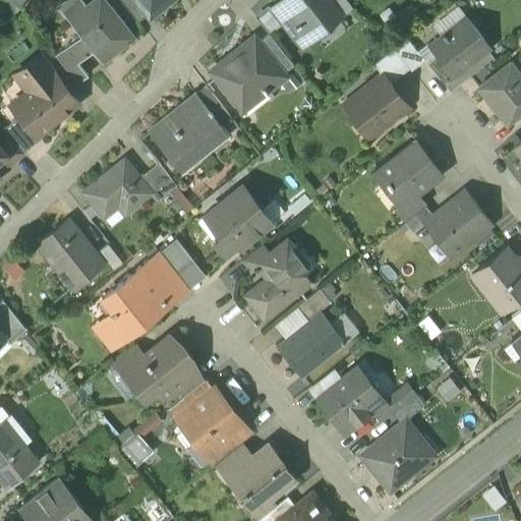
[(12,0),(0,0),(0,6),(10,18),(20,8),(12,0)]
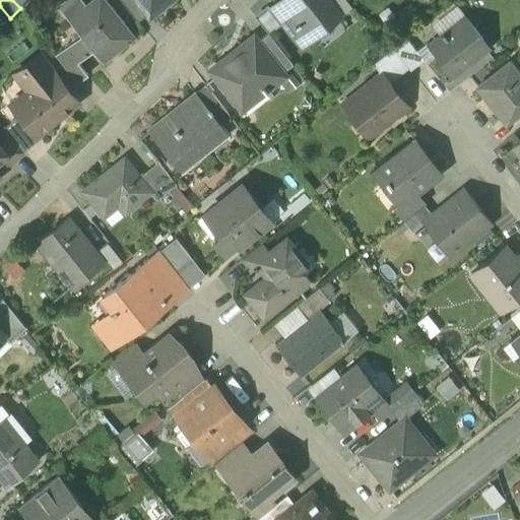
[(12,0),(20,8),(28,0),(12,0)]
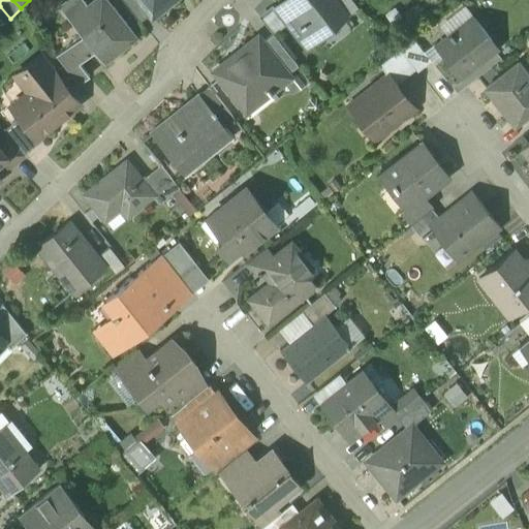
[(106,0),(102,0),(91,9),(85,2),(66,17),(81,35),(65,47),(78,63),(80,62),(95,50),(105,62),(136,39),(106,0)]
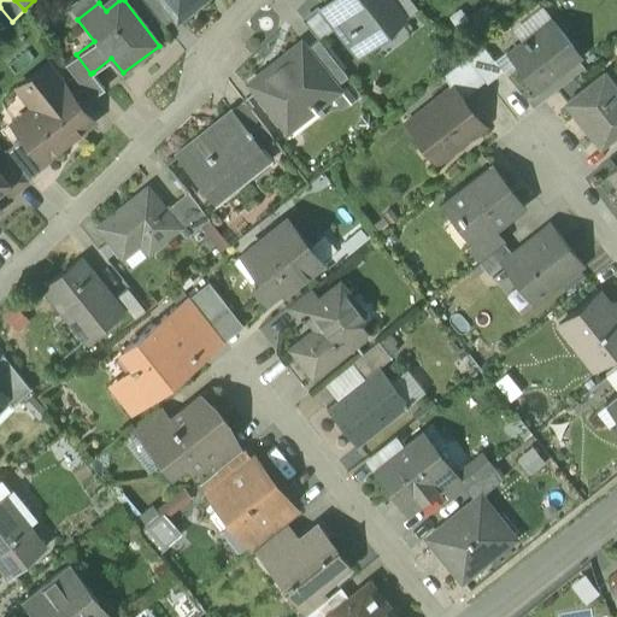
[(144,0),(164,24),(174,17),(160,0),(144,0)]
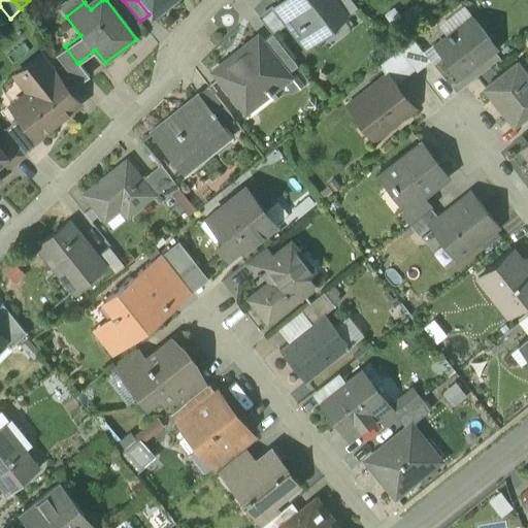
[(172,0),(137,0),(149,14),(151,18),(172,0)]
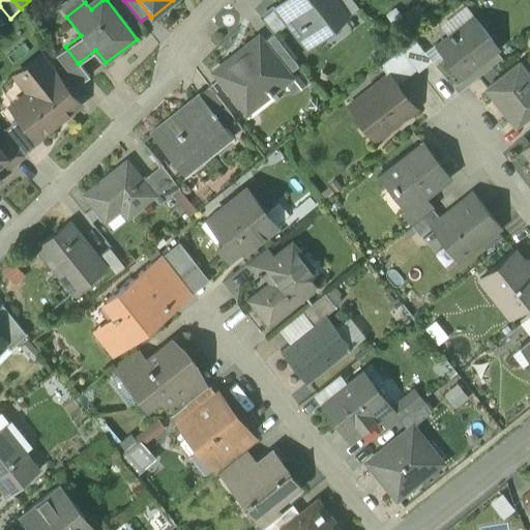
[(336,0),(284,0),(275,7),(306,46),(348,13),(336,0)]
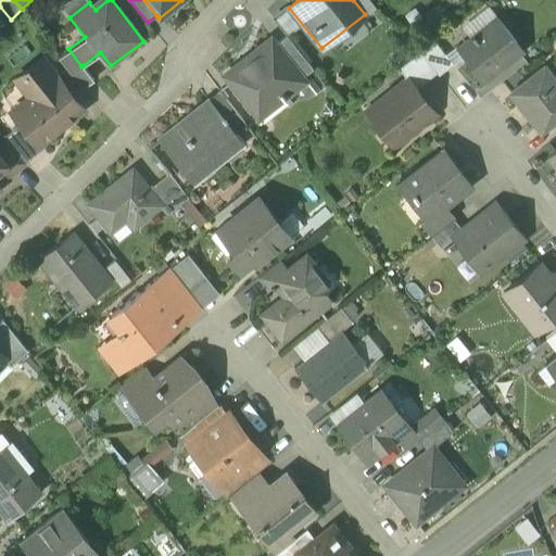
[(498,20),(476,37),(474,34),(472,36),(474,36),(458,48),(483,80),(522,50),(497,16),(496,17),(498,20)]
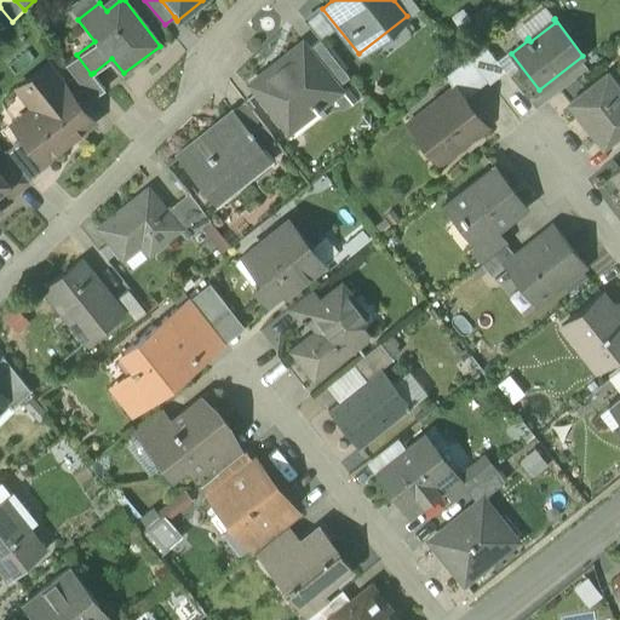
[(350,75),(321,39),(308,49),(337,85),(350,75)]
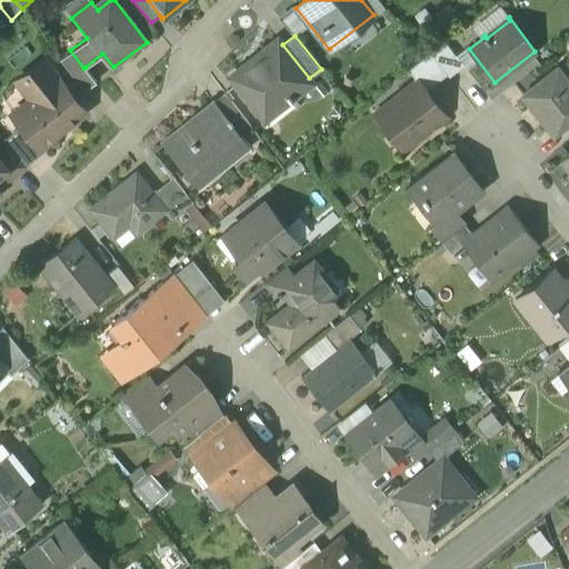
[(256,62),(247,69),(243,63),(229,75),(260,115),(286,93),(296,106),(299,103),(293,97),(312,82),(309,78),(282,45),(280,41),(255,60),(256,62)]
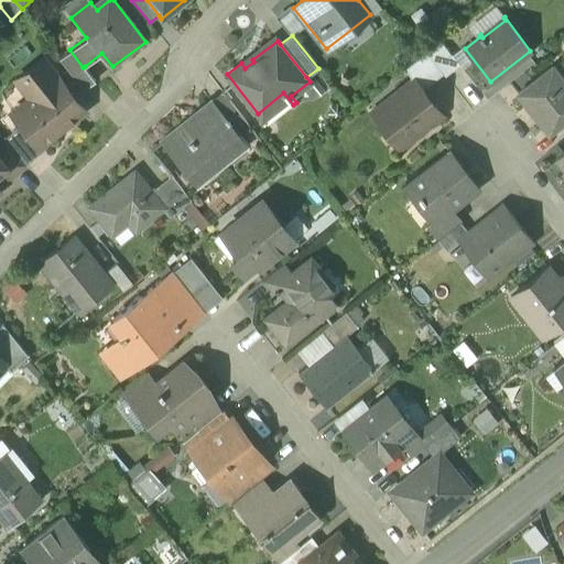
[(459,64),(442,41),(429,51),(446,74),(459,64)]
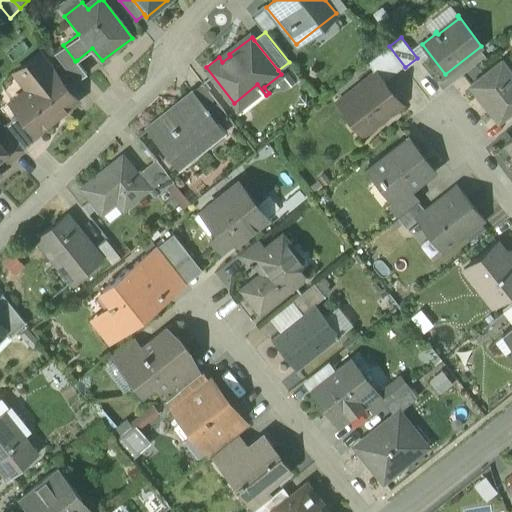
[(75,61),(63,45),(54,52),(77,80),(87,72),(77,60),(75,61)]
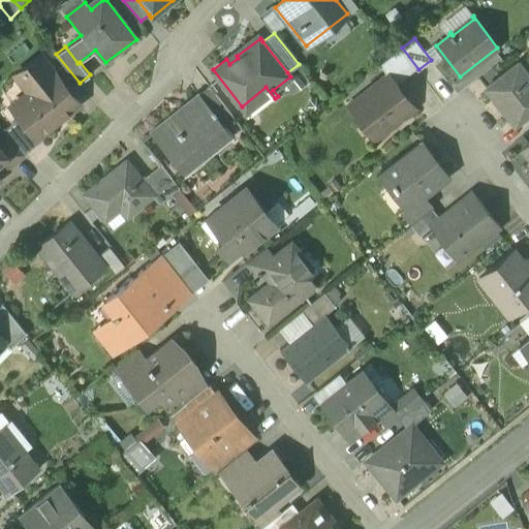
[(401,49),(380,65),(387,74),(389,73),(396,83),(415,67),(401,49)]
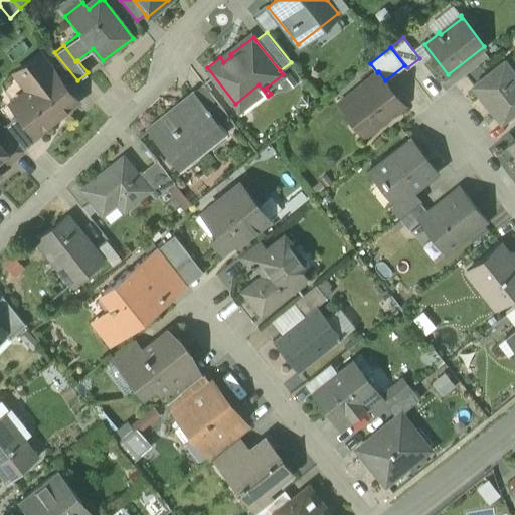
[(76,101),(38,53),(15,72),(28,90),(11,104),(19,114),(35,134),(36,133),(76,101)]
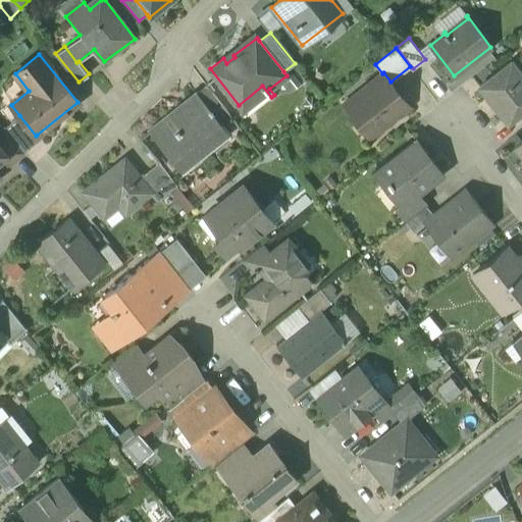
[(521,74),(512,62),(480,87),(508,123),(521,111),(521,74)]
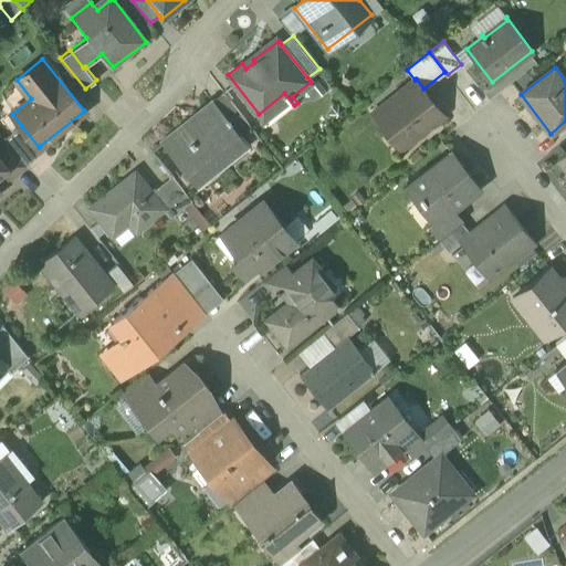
[(415,80),(374,111),(401,146),(443,114),(423,88),(416,79),(415,80)]
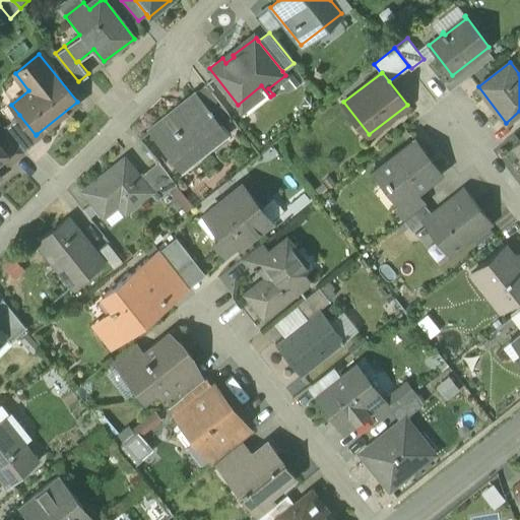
[(231,115),(205,82),(195,90),(220,122),(231,115)]
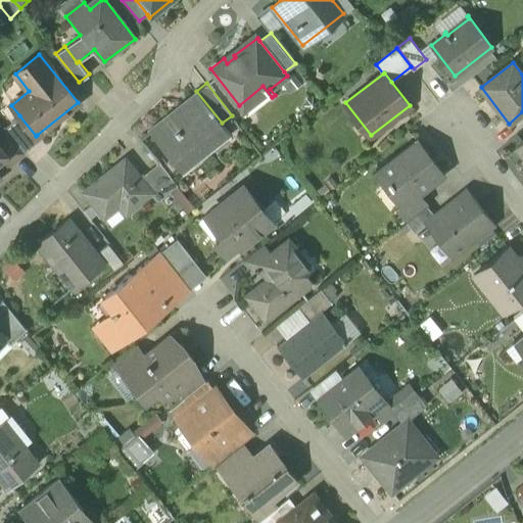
[(180,108),(171,115),(168,113),(148,129),(174,161),(186,151),(194,162),(195,161),(194,160),(229,133),(222,123),(196,91),(194,92),(202,103),(186,116),(180,108)]
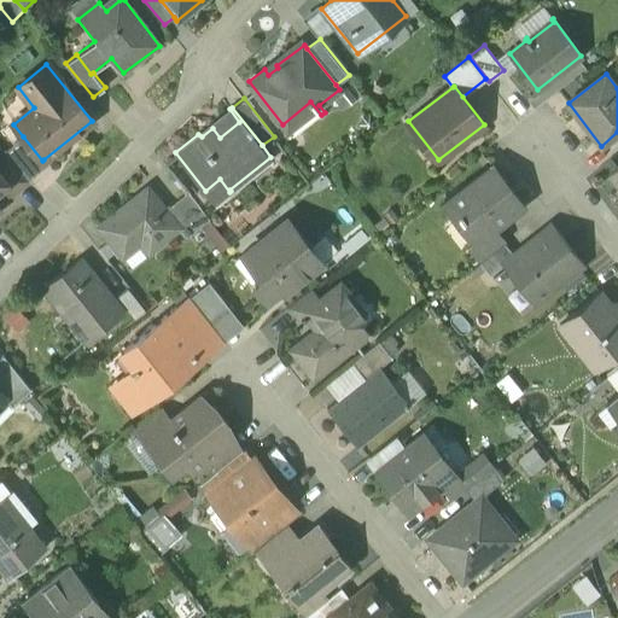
[(23,136),(6,150),(6,151),(29,179),(47,164),(44,159),(42,161),(23,136)]
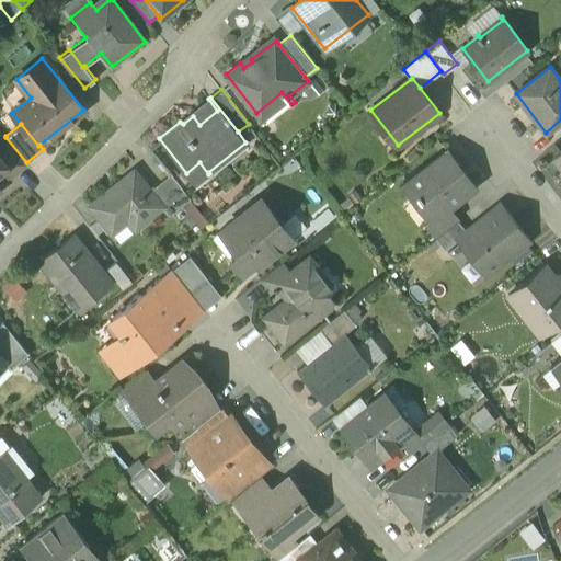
[(26,162),(6,137),(0,141),(0,160),(4,167),(2,169),(9,176),(26,162)]
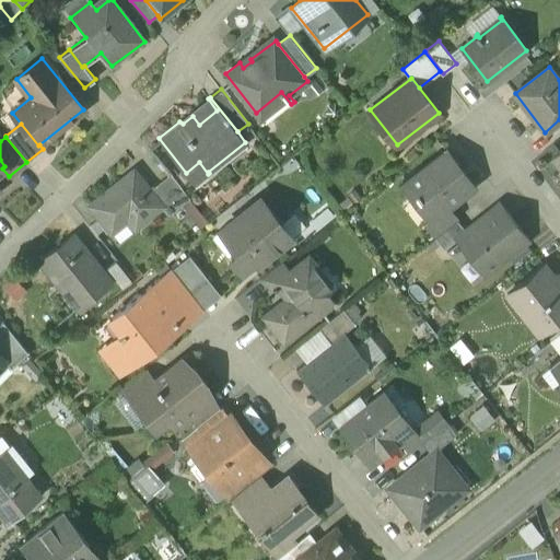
[(447,149),(408,179),(417,193),(415,195),(418,199),(421,197),(433,213),(434,214),(447,205),(475,184),(447,149)]
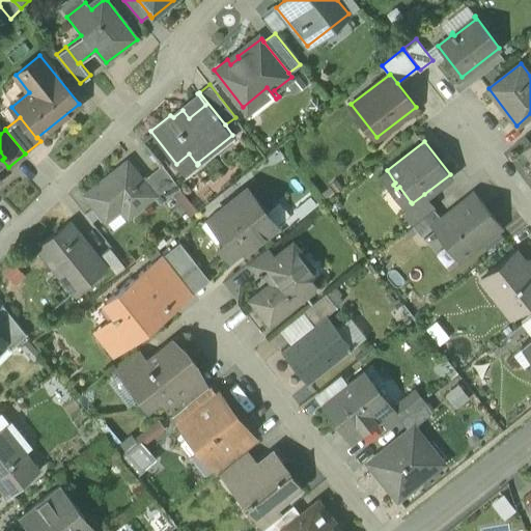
[(126,162),(85,194),(105,220),(129,200),(136,208),(152,195),(141,182),(126,162)]
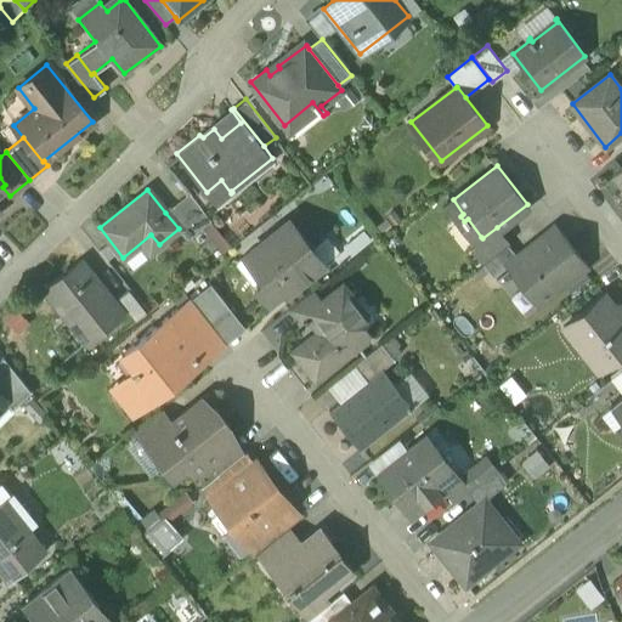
[(190,193),(165,213),(179,228),(186,239),(210,220),(190,193)]
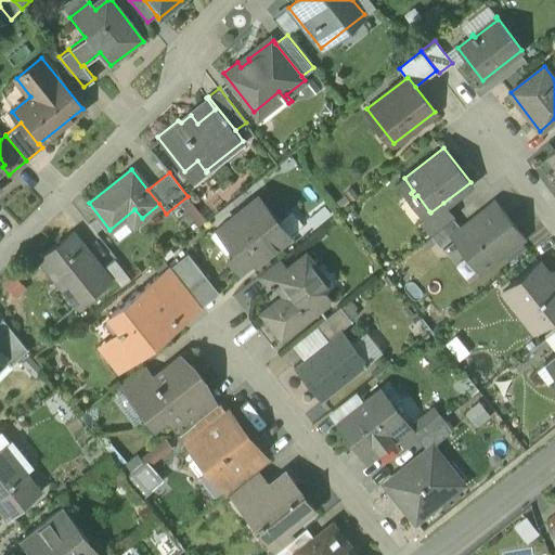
[(259,195),(220,227),(235,245),(229,250),(228,253),(229,255),(239,267),(240,268),(241,269),(243,268),(252,261),(254,263),(289,234),(259,195)]
